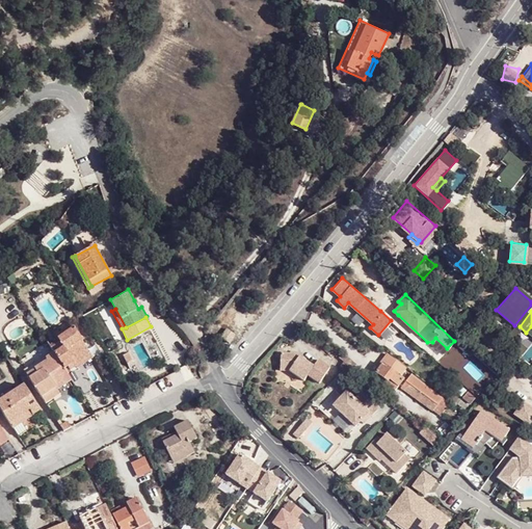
[(74,325),(48,342),(53,350),(64,368),(68,366),(75,361),(72,355),(85,346),(81,340),(82,339),(74,325)]
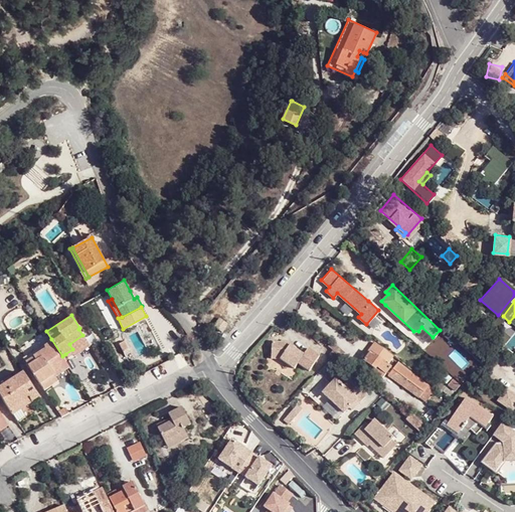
[(222,329),(227,321),(219,316),(214,324),(222,329)]
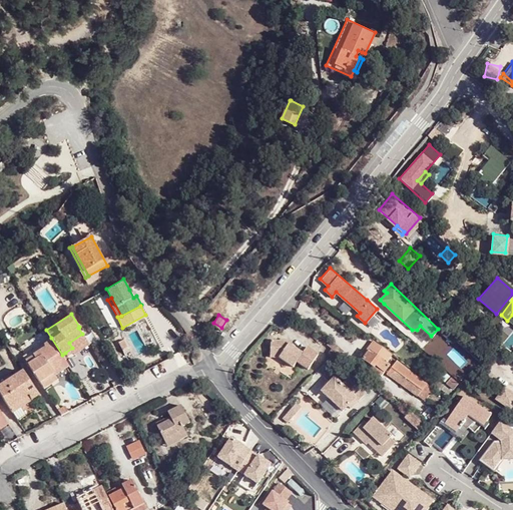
[(89,344),(82,334),(69,343),(72,348),(65,353),(67,356),(74,351),(75,353),(89,344)]
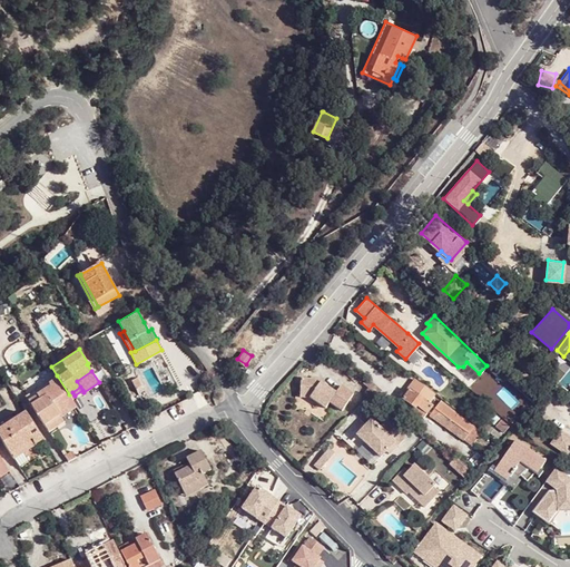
[(46,426),(61,416),(77,406),(69,394),(57,375),(48,382),(50,384),(29,399),(46,426)]
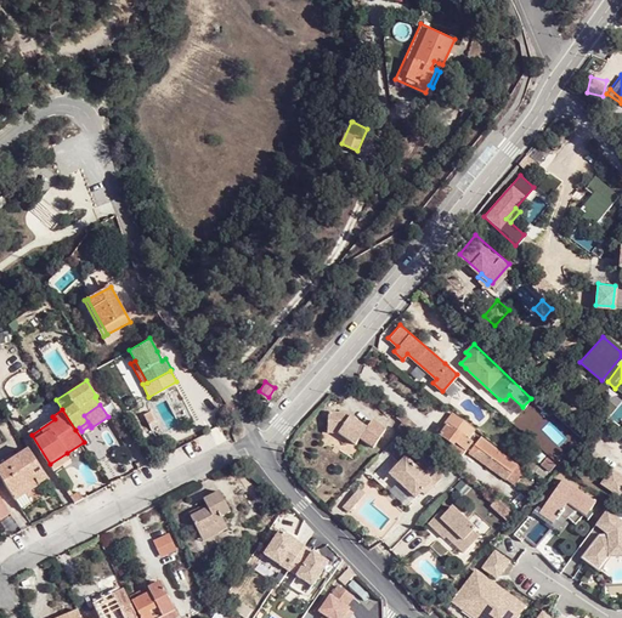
[(453,410),(446,420),(448,423),(467,435),(474,426),(453,410)]
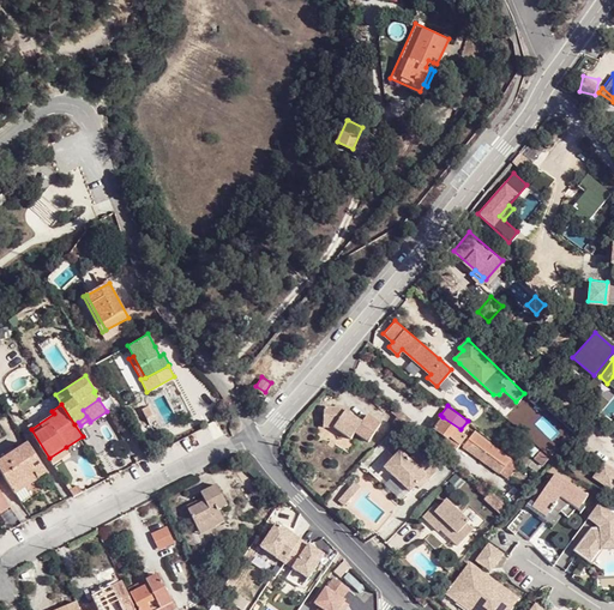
[(54,414),(52,411),(52,409),(28,424),(31,429),(54,414)]
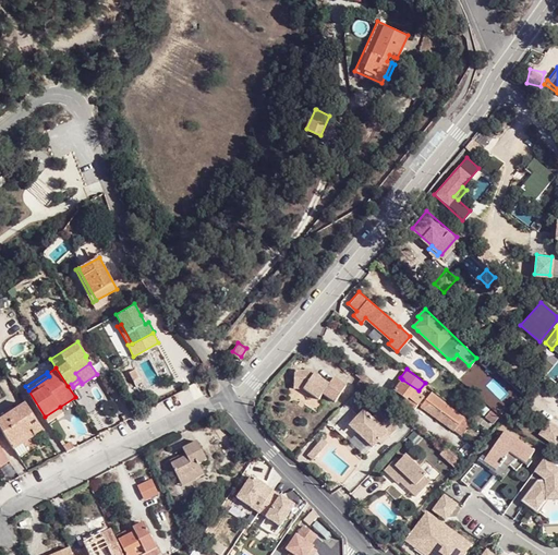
[(311,373),(292,372),(290,390),(299,390),(316,400),(319,395),(331,402),(341,385),(329,377),(325,384),(310,375),(311,373)]
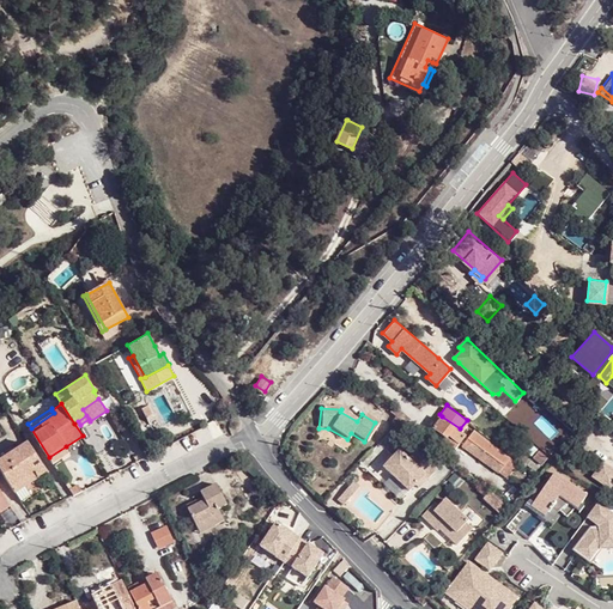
[(410,416),(400,409),(396,415),(400,416),(406,421),(410,416)]
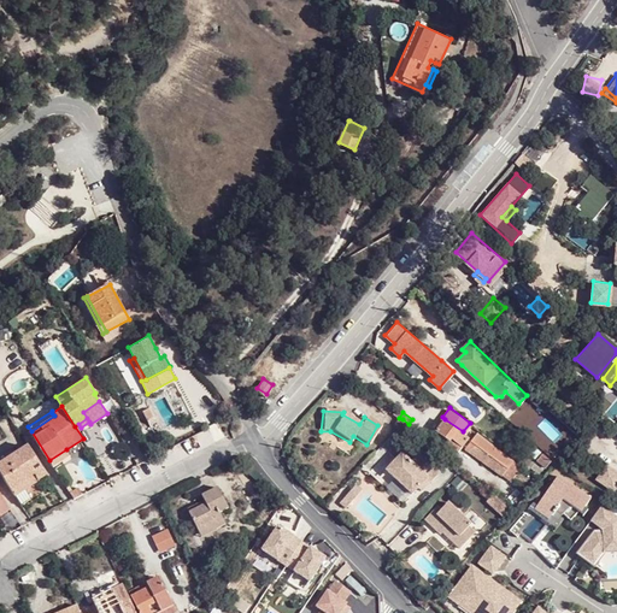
[(434,429),(436,430),(445,419),(442,417),(434,429)]
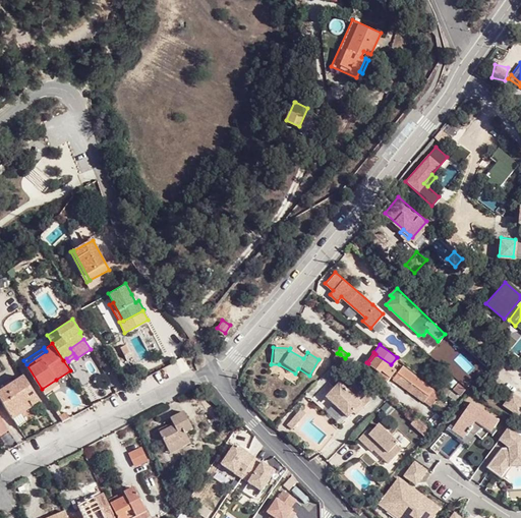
[(335,359),(340,364),(345,358),(340,354),(335,359)]
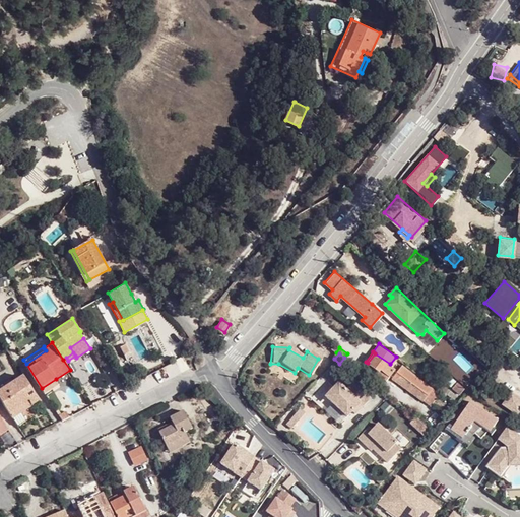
[(390,375),(395,368),(375,353),(368,363),(379,371),(378,373),(387,379),(390,375)]
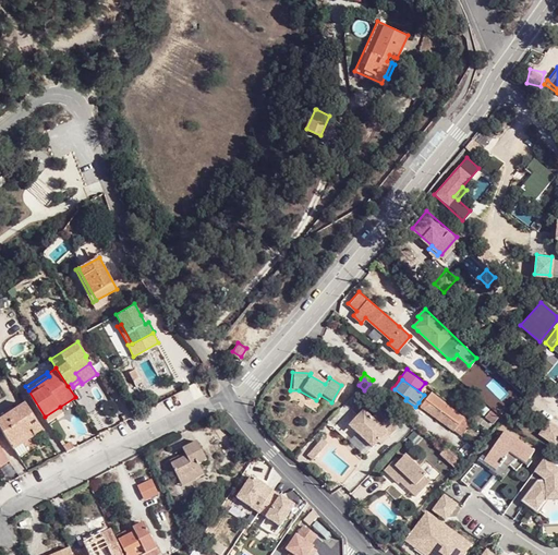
[(458,422),(463,415),(431,390),(425,398),(458,422)]
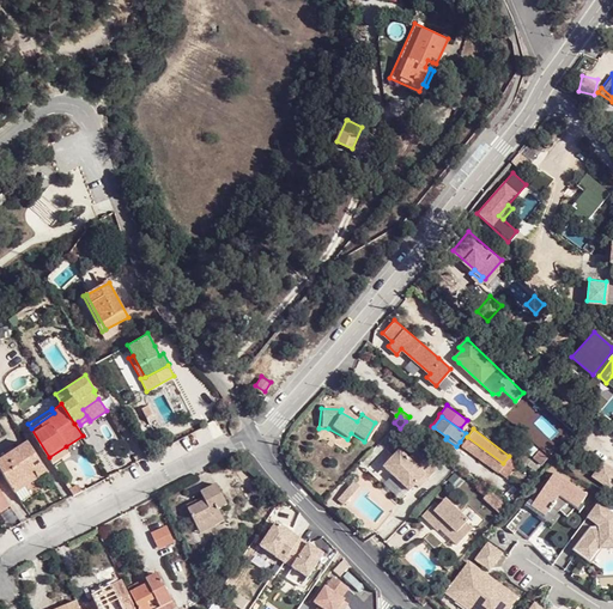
[(503,463),(467,437),(465,440),(499,467),(503,463)]
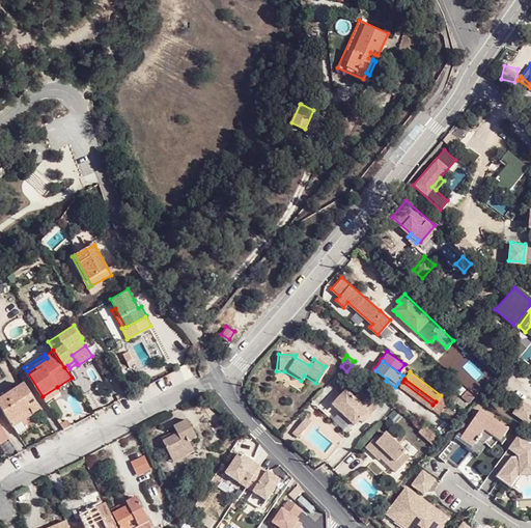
[(31,414),(40,409),(23,382),(17,386),(0,397),(0,406),(10,421),(29,410),(31,414)]
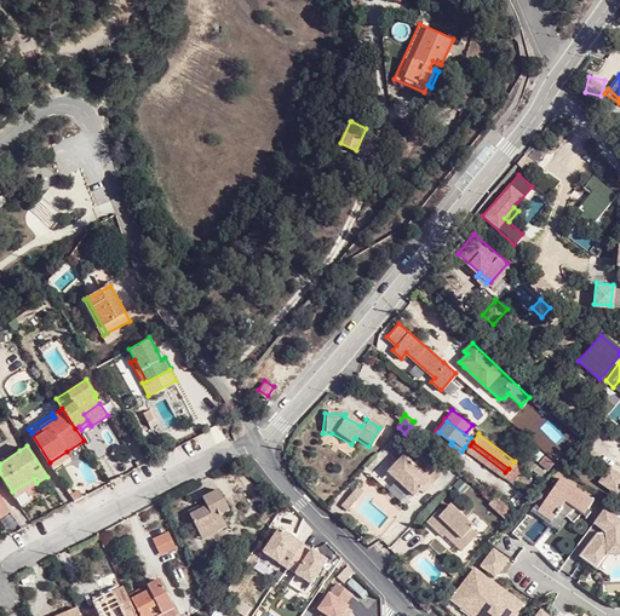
[(0,464),(19,450),(17,447),(0,456),(0,464)]
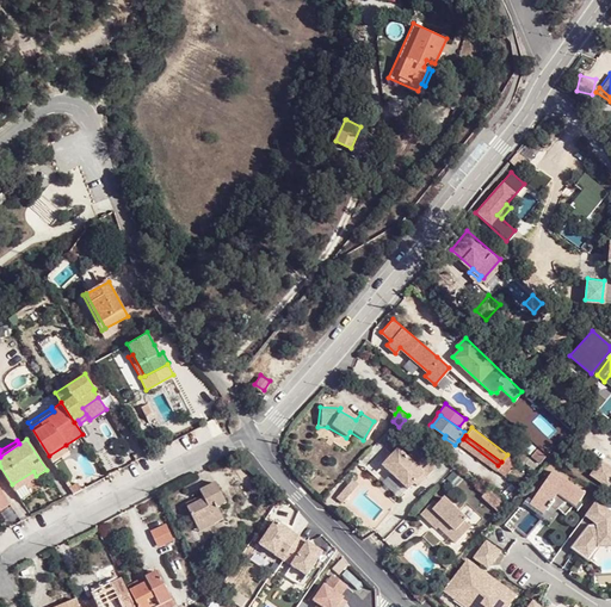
[(66,445),(49,456),(53,460),(69,450),(66,445)]
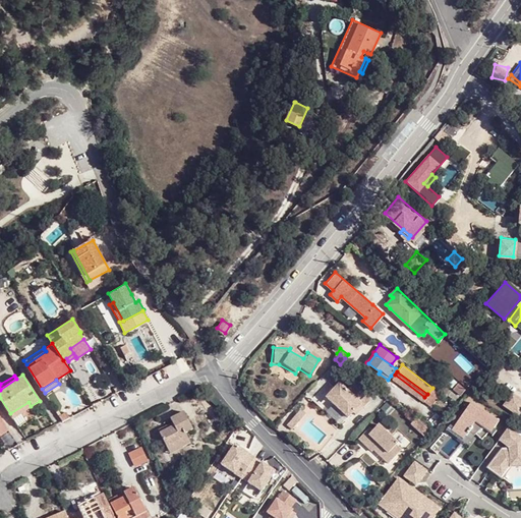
[(361,402),(364,405),(371,399),(354,381),(348,388),(341,381),(327,394),(347,415),(353,410),(361,402)]
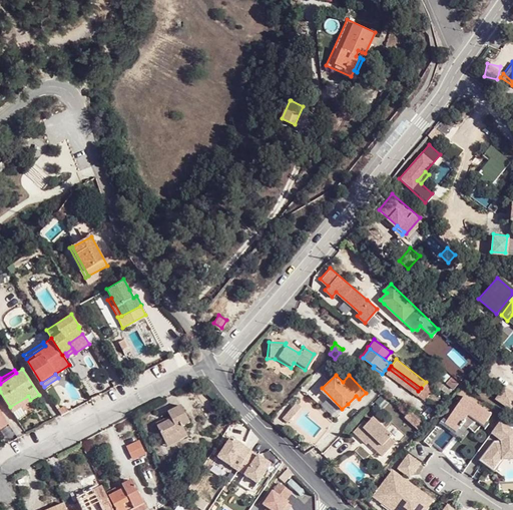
[(452,388),(457,382),(451,376),(446,382),(452,388)]
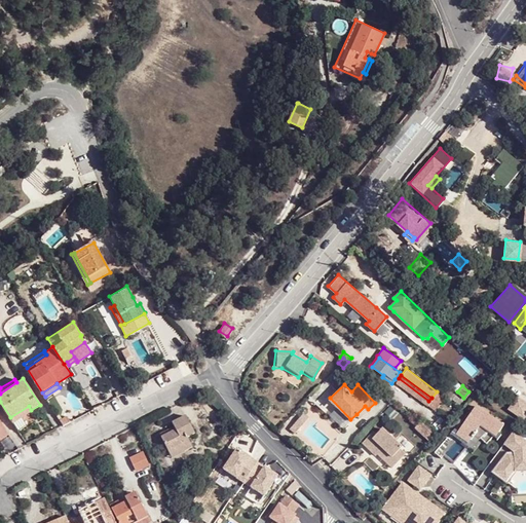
[(438,403),(443,397),(437,391),(431,398),(438,403)]
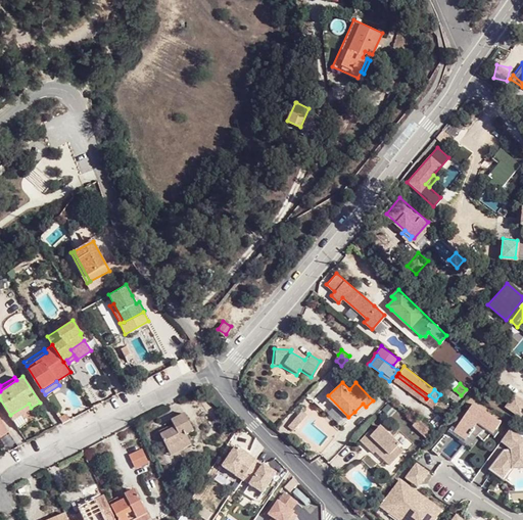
[(522,412),(522,396),(516,392),(507,404),(521,415),(522,412)]
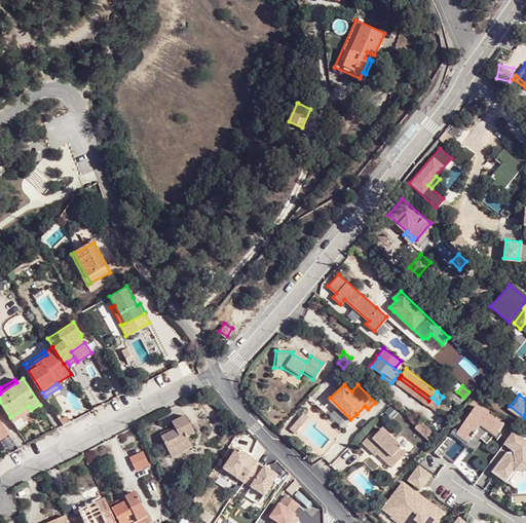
[(503,421),(475,403),(461,420),(458,418),(435,447),(441,452),(458,432),(466,438),(472,433),(473,434),(476,430),(481,434),(480,435),(486,441),(493,433),(495,434),(503,421)]
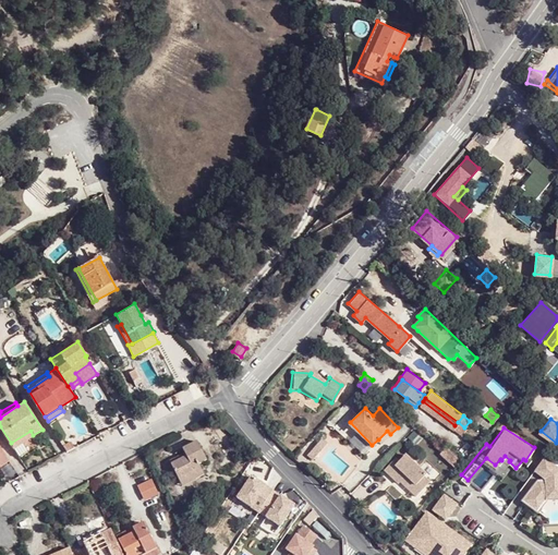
[(31,431),(11,443),(13,448),(33,435),(31,431)]
